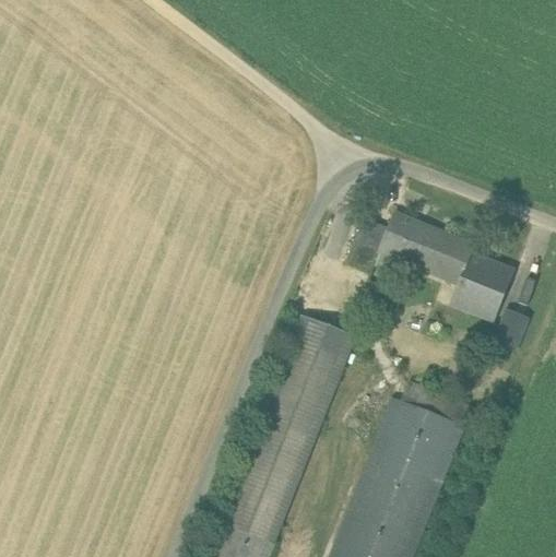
[(477,246),(398,213),(391,227),(368,217),(358,241),(383,251),(461,284),(462,284),(475,252),(477,246)]
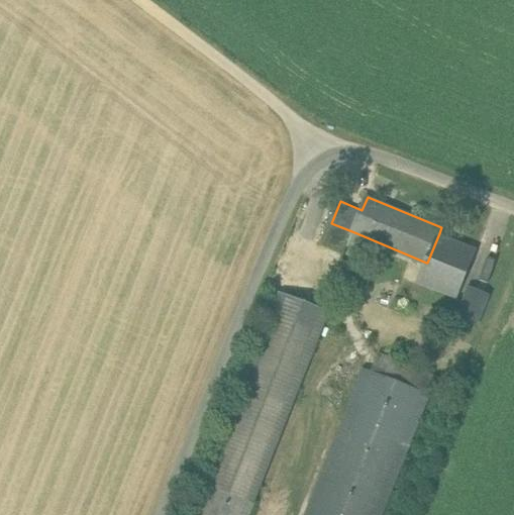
[(354,232),(331,223),(322,243),(345,252),(354,232)]
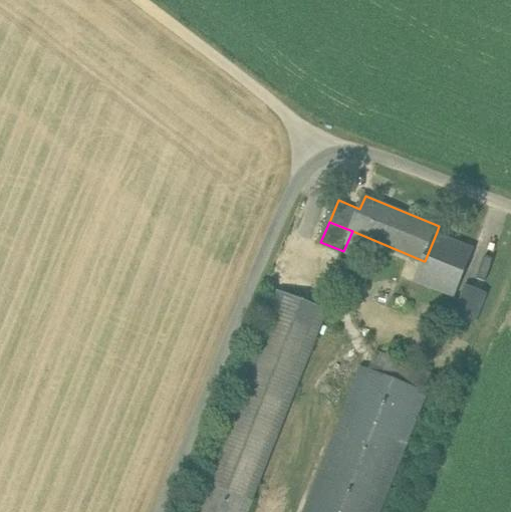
[(450,238),(437,232),(425,261),(424,261),(419,275),(456,291),(472,251),(450,242),(450,238)]
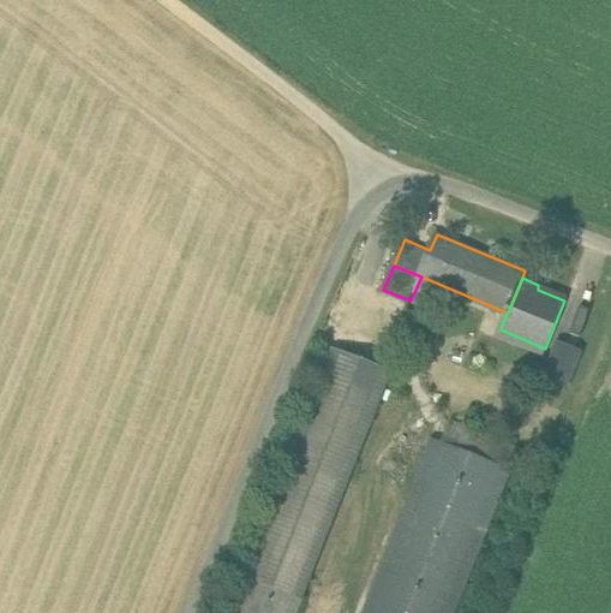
[(583,351),(561,341),(546,378),(569,386),(583,351)]
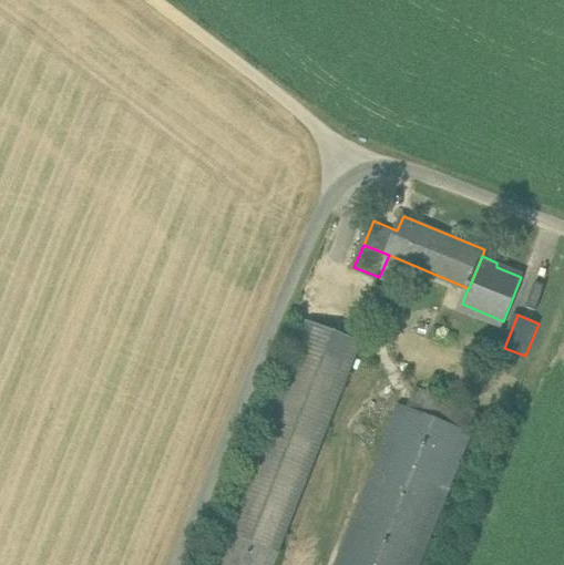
[(311,320),(229,528),(282,550),(363,340),(311,320)]
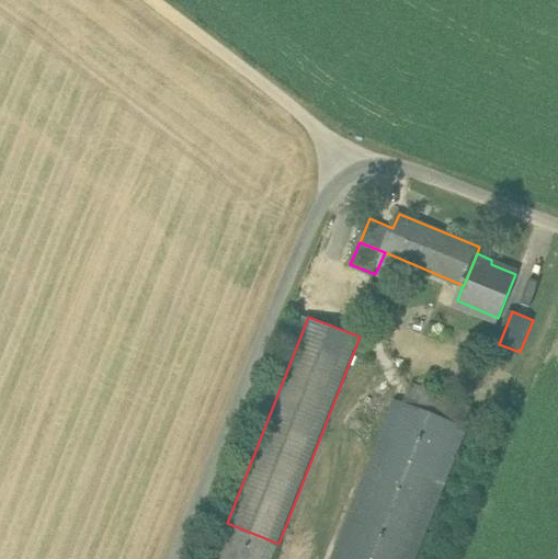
[(473,409),(413,385),(407,402),(466,426),(473,409)]
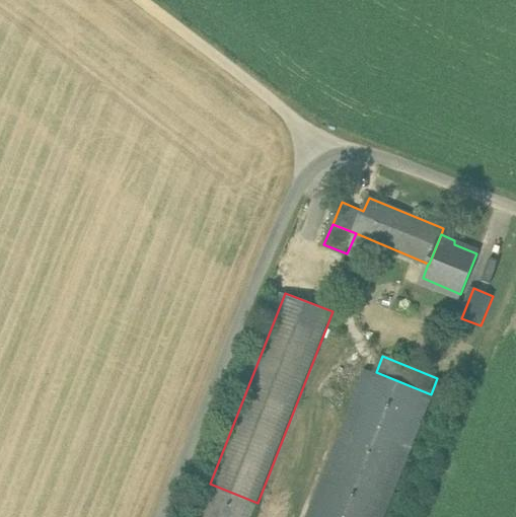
[(370,370),(312,516),(381,516),(431,394),(376,372),(370,370)]
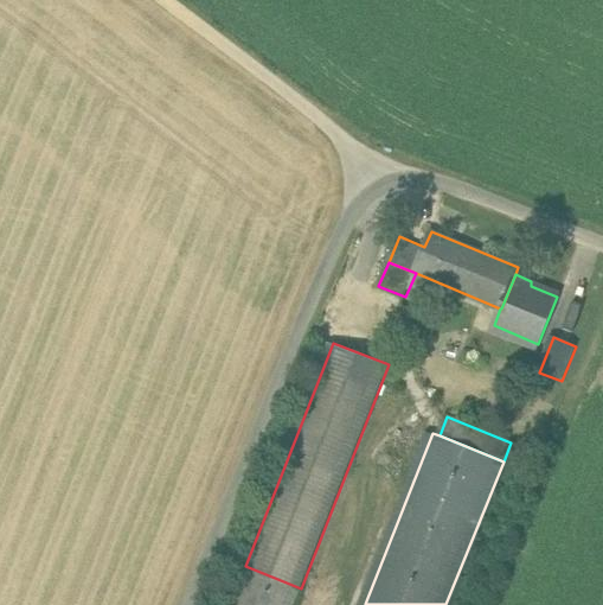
[(245,566),(229,604),(294,604),(301,588),(245,566)]
